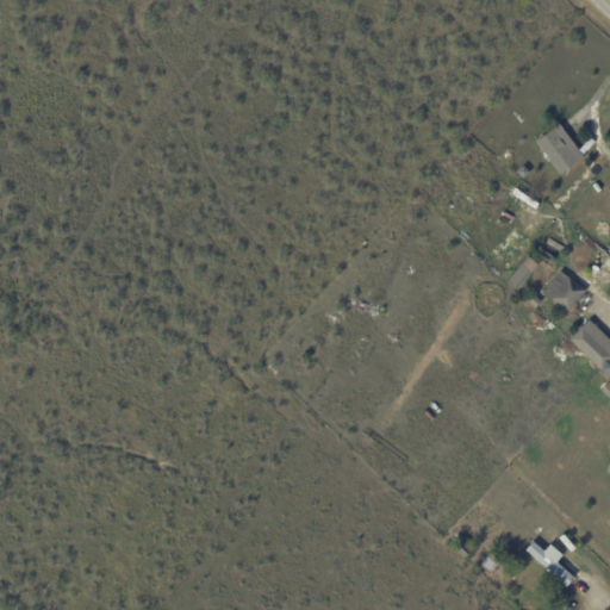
[(560,129),(582,159),(558,175),(533,142),(556,124),(560,129)]
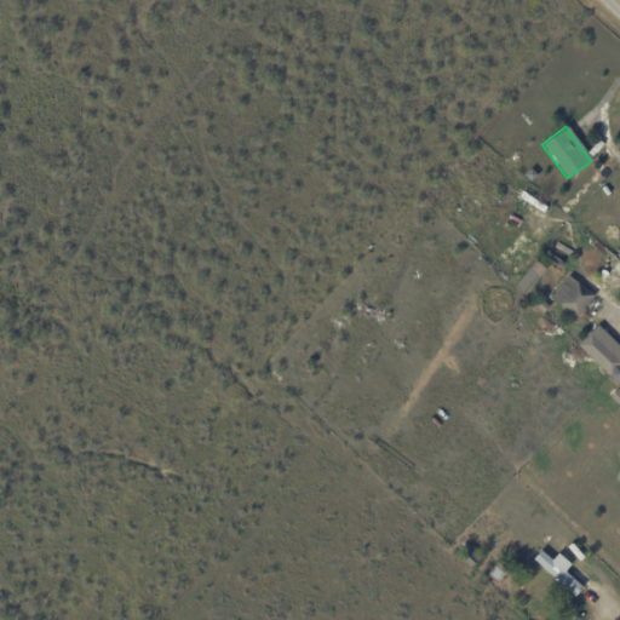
[(526,176),(532,168),(539,174),(532,182),(526,176)]
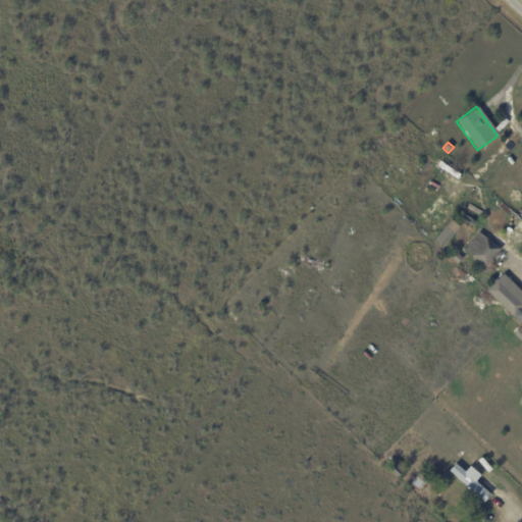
[(434,241),(447,226),(455,233),(441,248),(434,241)]
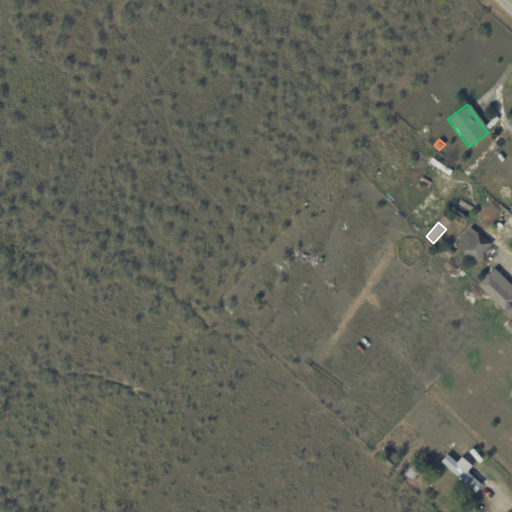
[(482,238),(490,245),(476,263),(455,246),(469,228),(482,238)]
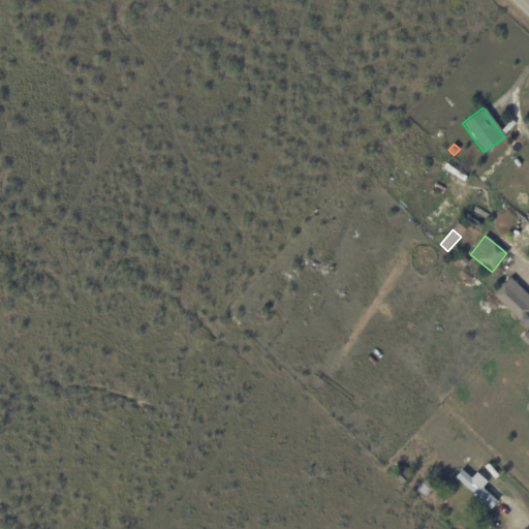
[(457,261),(462,255),(469,262),(464,268),(457,261)]
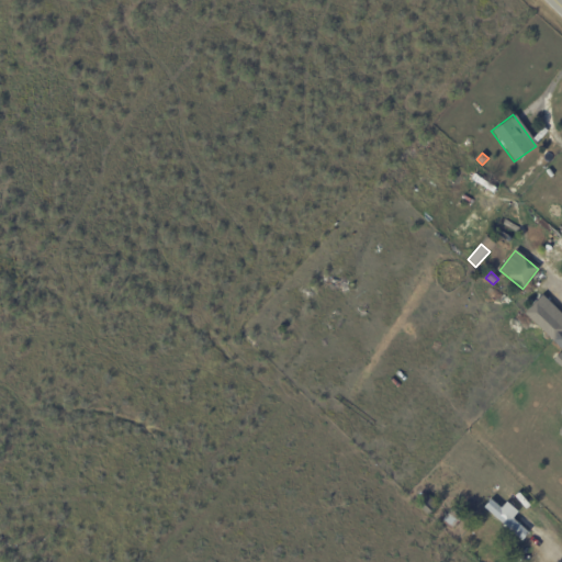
[(561,351),(551,341),(561,330),(561,351)]
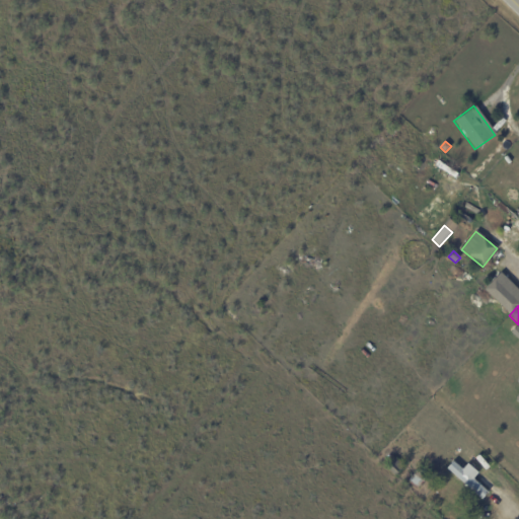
[(400,470),(395,475),(386,467),(395,458),(403,466),(400,470)]
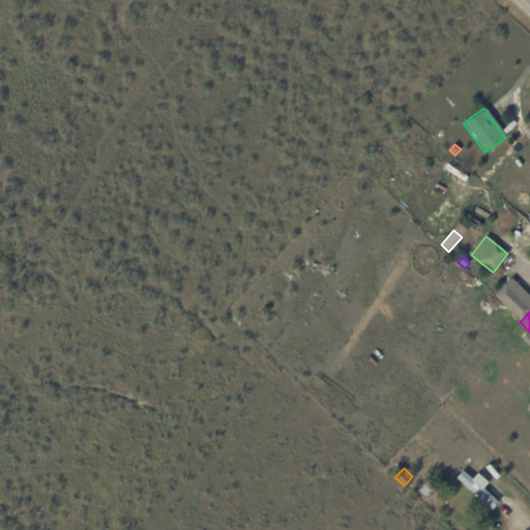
[(478,474),(486,481),(481,487),(499,502),(493,509),(457,478),(463,470),(473,479),(478,474)]
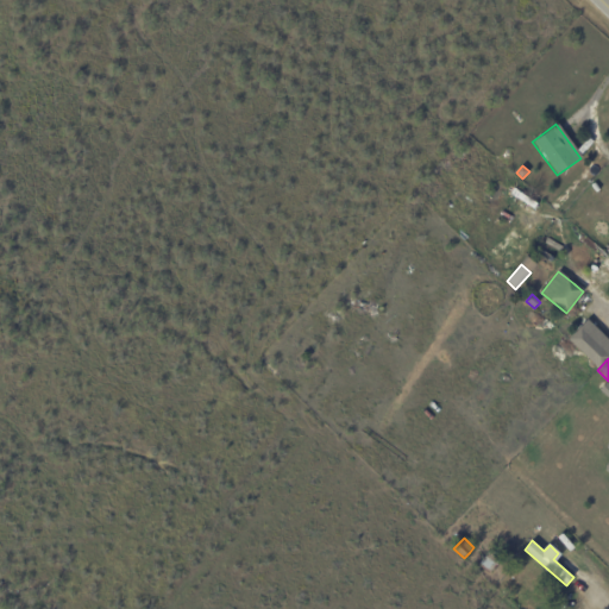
[(478,563),(491,548),(504,560),(503,563),(500,560),(490,572),(478,563)]
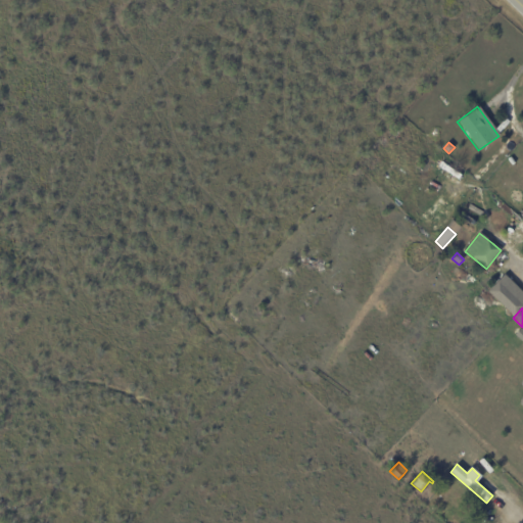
[(436,472),(442,477),(438,482),(432,477),(436,472)]
